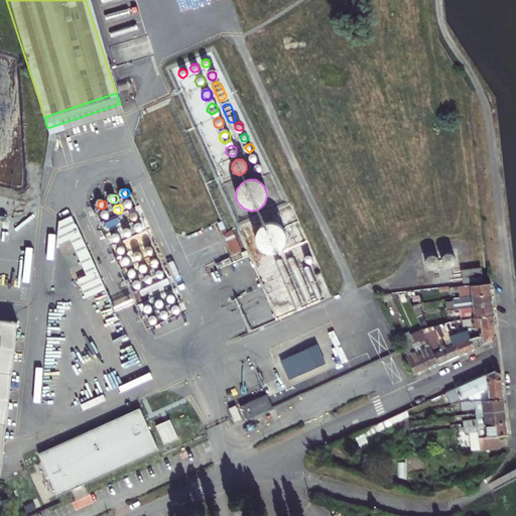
[(106,219),(109,218),(110,217),(111,215),(110,213),(108,211),(106,211),(105,211),(103,212),(102,213),(102,215),(103,218),(106,219)]
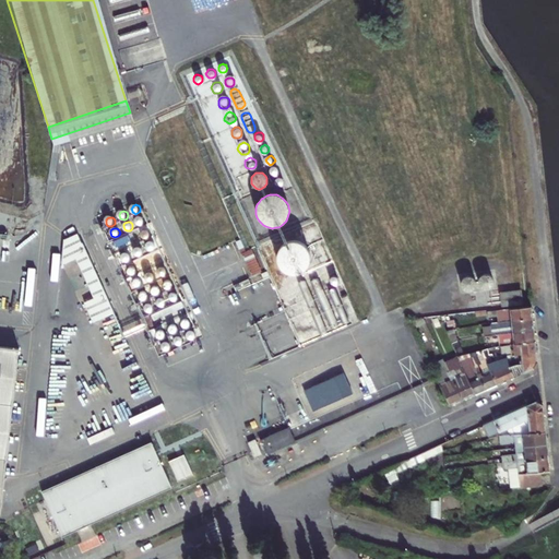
[(134,246),(137,246),(138,246),(140,245),(140,242),(141,241),(140,239),(140,238),(138,237),(137,236),(134,237),(133,238),(132,239),(131,241),(132,242),(133,245),(134,246)]
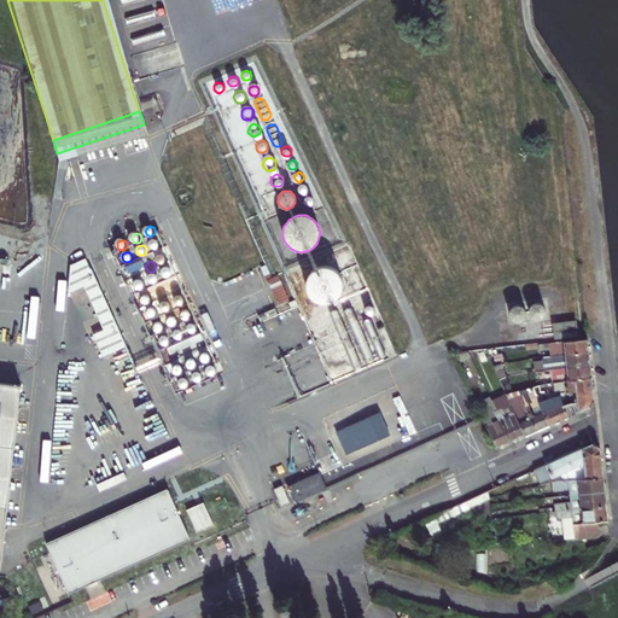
[(165,275),(168,277),(169,277),(172,277),(173,275),(174,274),(175,272),(174,269),(174,268),(172,267),(170,267),(168,267),(167,268),(165,269),(164,272),(165,275)]
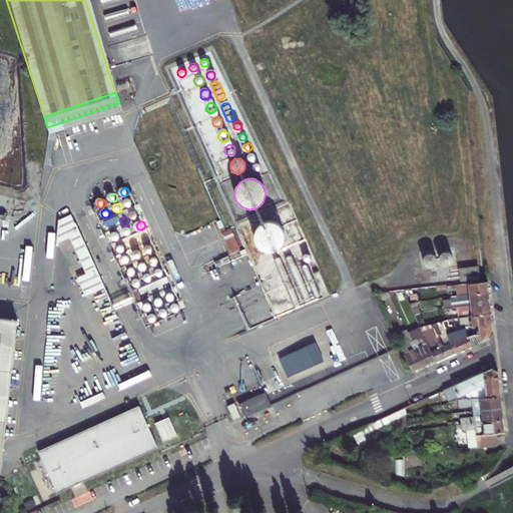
[(284,240),(285,237),(285,234),(284,231),(282,228),(280,226),(278,224),(275,222),(273,221),(270,221),(267,221),(264,222),(261,224),(259,226),(257,228),(254,231),(253,233),(253,236),(253,239),(254,242),(257,245),(259,247),(261,249),(263,251),(266,251),(269,252),(272,252),(275,251),(278,249),(280,247),(282,245),(284,242),(284,240)]
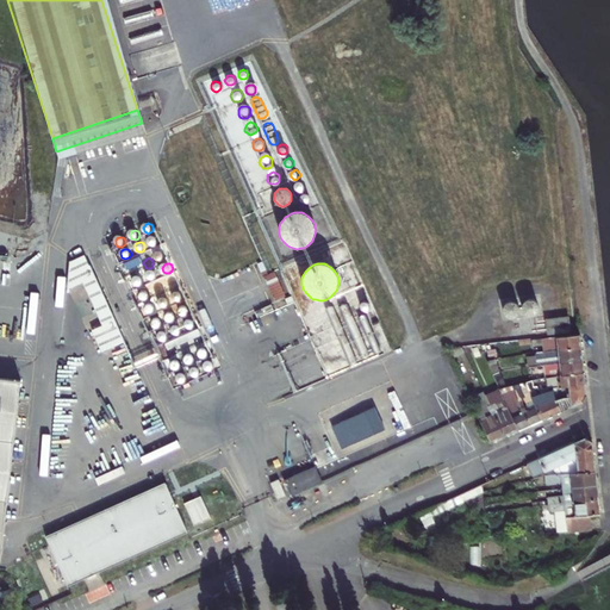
[(129,274),(132,275),(135,275),(136,274),(137,273),(138,271),(137,269),(136,267),(135,266),(132,266),(131,266),(129,267),(129,269),(128,271),(129,274)]
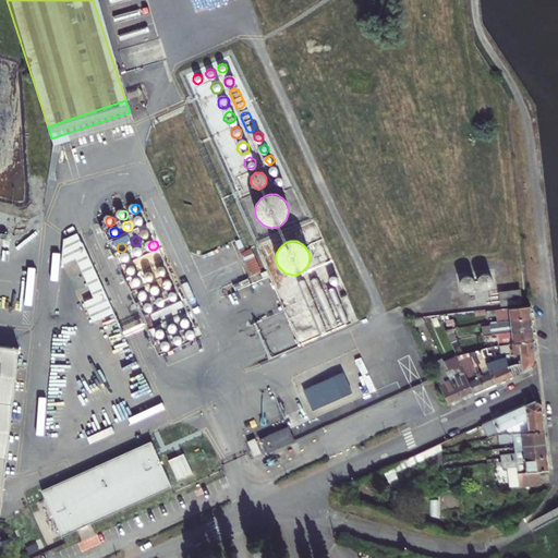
[(123,261),(126,262),(129,262),(130,261),(131,259),(132,257),(131,256),(131,254),(129,253),(128,253),(125,253),(124,254),(123,256),(122,257),(123,259),(123,261)]
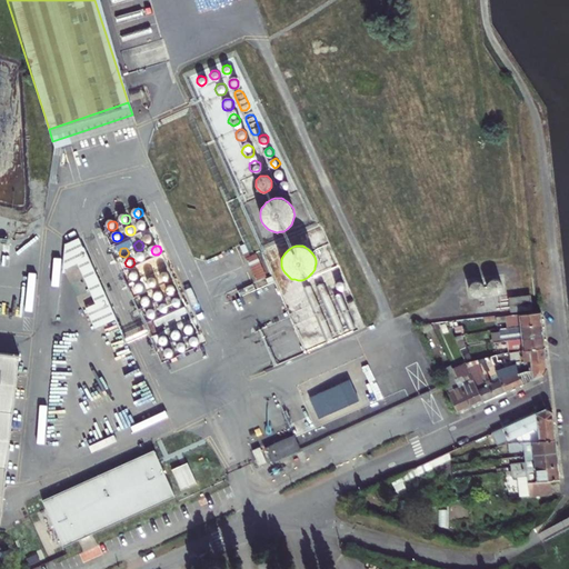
[(158,265),(159,268),(160,268),(162,269),(165,269),(166,268),(167,266),(167,265),(167,262),(165,260),(162,259),(160,260),(159,261),(158,262),(158,265)]
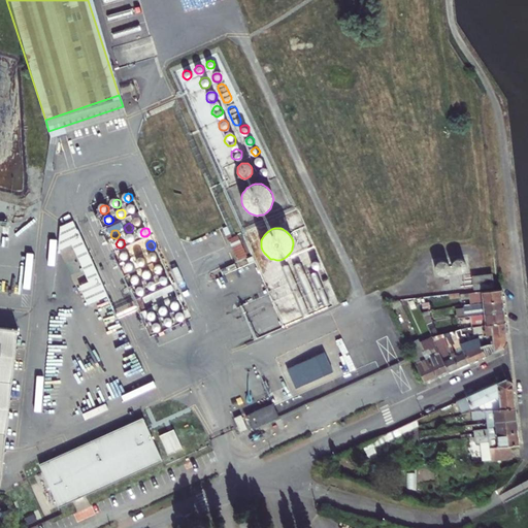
[(136,254),(139,255),(140,255),(142,254),(142,253),(143,251),(142,249),(142,248),(140,246),(139,246),(137,246),(136,248),(135,249),(134,251),(136,254)]
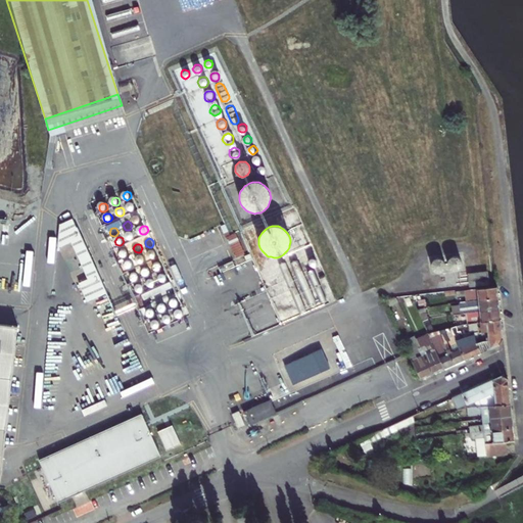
[(150,255),(153,256),(155,256),(156,255),(158,252),(156,249),(155,248),(153,248),(152,248),(150,249),(150,250),(149,252),(150,254),(150,255)]
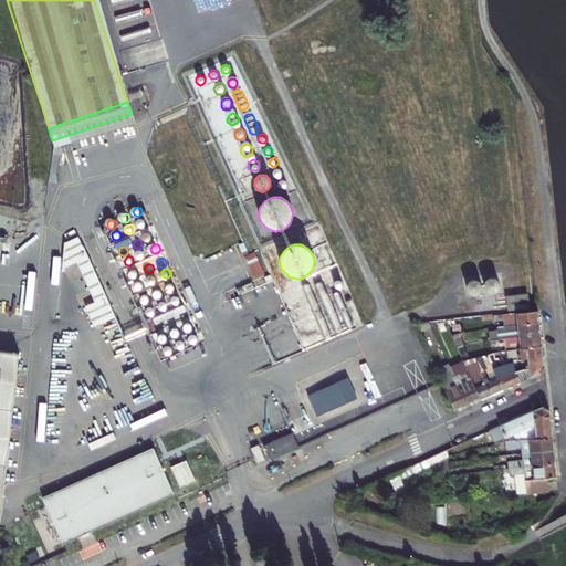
[(502,289),(501,284),(500,282),(498,280),(494,279),(491,279),(490,279),(488,281),(485,283),(484,286),(484,289),(486,293),(489,295),(490,296),(491,296),(493,296),(495,296),(498,295),(500,293),(501,291),(502,289)]
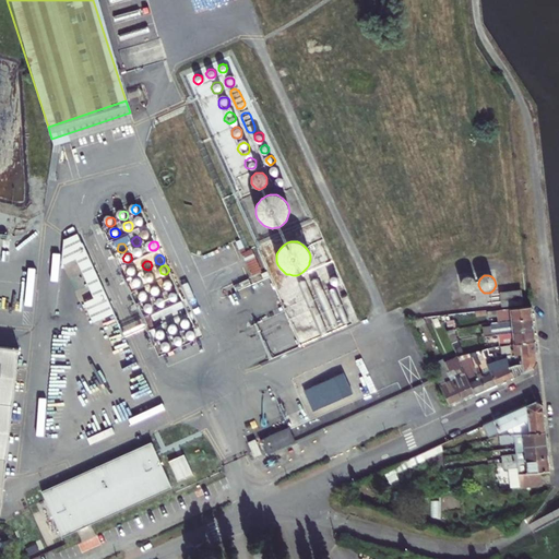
[(462,293),(465,295),(468,295),(473,294),(474,294),(476,292),(476,289),(477,287),(476,284),(475,282),(473,280),(472,278),(468,278),(464,280),(462,282),(460,285),(460,288),(462,293)]
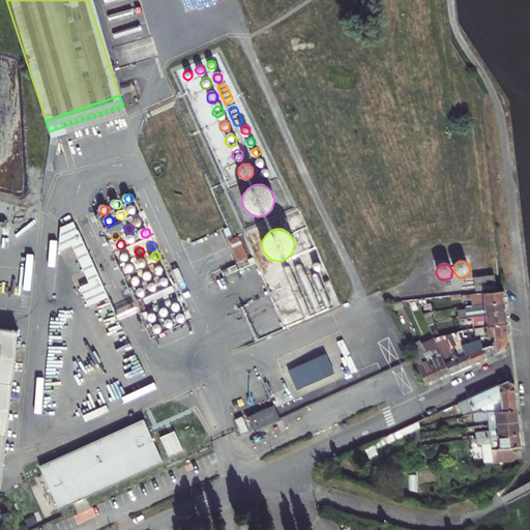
[(158,272),(160,274),(163,274),(164,274),(166,273),(166,272),(166,268),(166,267),(164,266),(163,266),(160,266),(159,267),(158,268),(157,270),(158,272)]
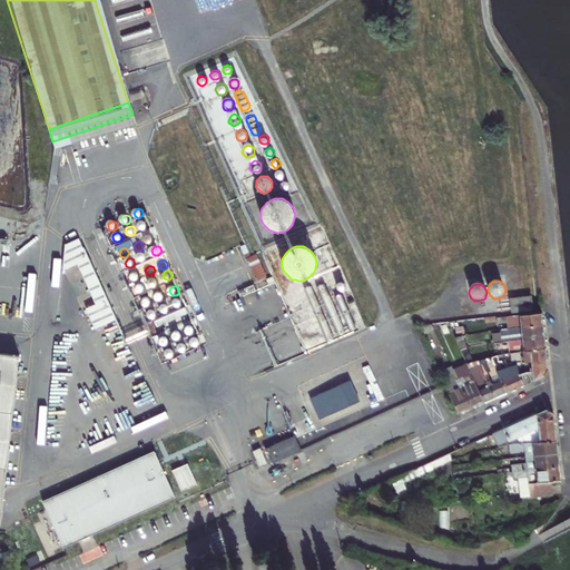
[(157,300),(160,302),(161,302),(164,302),(165,301),(166,300),(166,297),(166,295),(165,294),(164,293),(161,293),(160,293),(158,294),(157,295),(157,297),(157,300)]
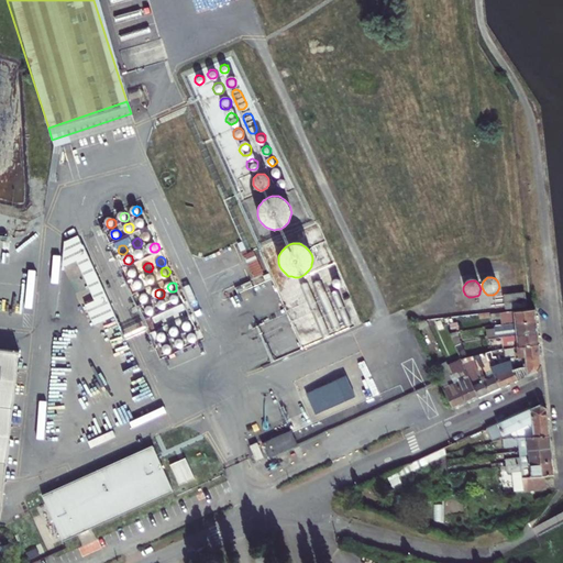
[(141,301),(142,304),(144,305),(145,305),(147,305),(148,304),(150,301),(151,300),(150,298),(148,297),(147,296),(145,295),(144,296),(142,297),(141,298),(141,300),(141,301)]
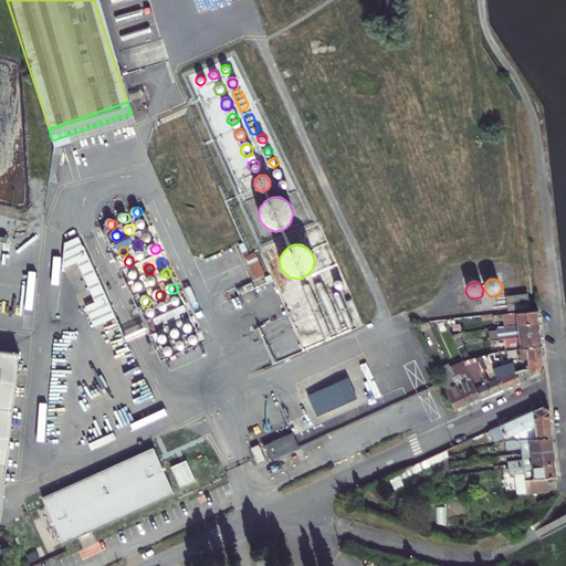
[(504,301),(505,314),(507,313),(526,312),(525,299),(504,301)]
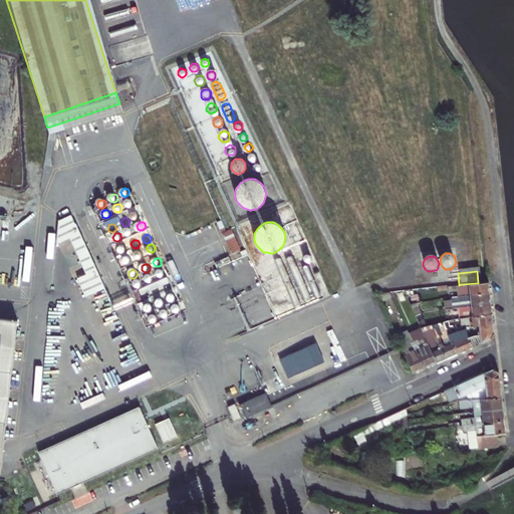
[(147,281),(150,282),(152,282),(153,281),(154,278),(154,276),(153,275),(152,274),(150,274),(147,275),(146,276),(146,278),(146,279),(147,281)]
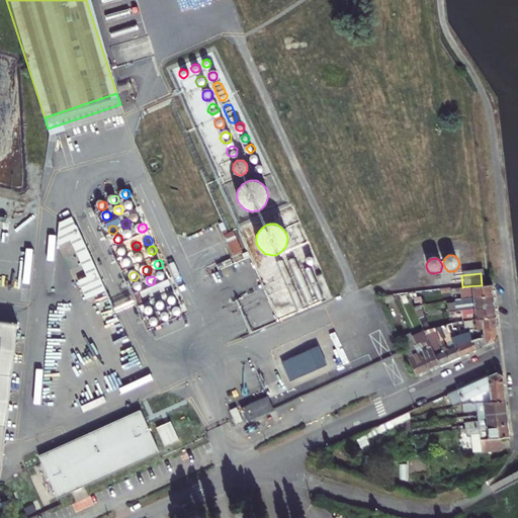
[(482,285),(464,286),(465,299),(494,295),(493,283),(482,285)]
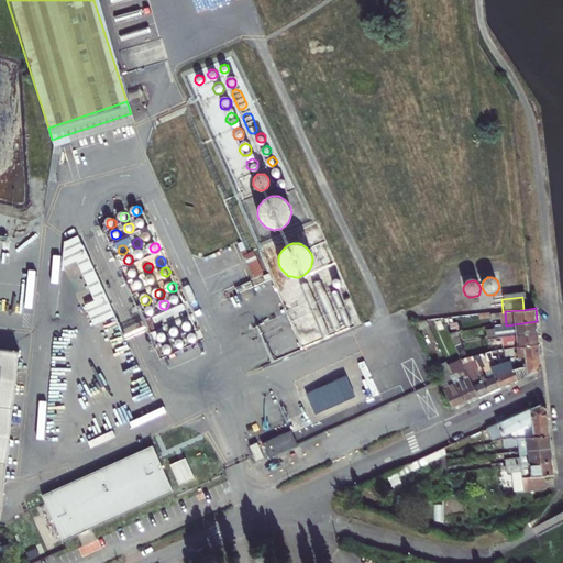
[(186,327),(188,330),(190,330),(191,330),(194,329),(195,327),(195,326),(195,323),(191,321),(188,321),(187,322),(186,323),(186,326),(186,327)]
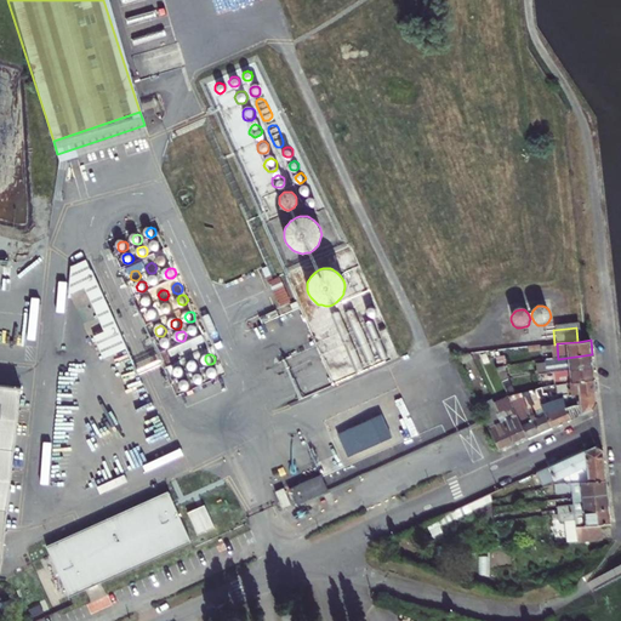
[(592,354),(558,359),(560,370),(593,366),(592,354)]
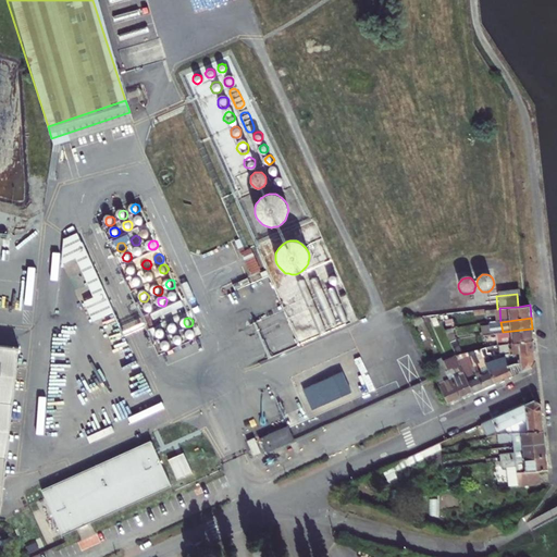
[(171,327),(172,331),(174,332),(175,333),(178,331),(180,330),(181,327),(180,326),(178,324),(177,323),(175,323),(174,323),(172,324),(172,326),(171,327)]
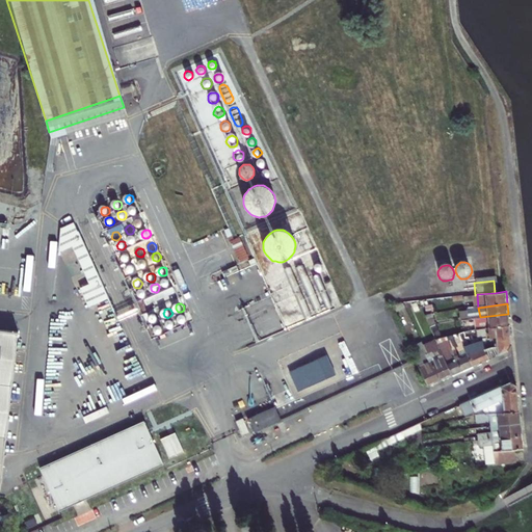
[(181,322),(184,323),(186,323),(187,322),(188,320),(188,319),(188,317),(187,316),(186,315),(184,314),(182,315),(181,316),(180,317),(180,320),(181,322)]
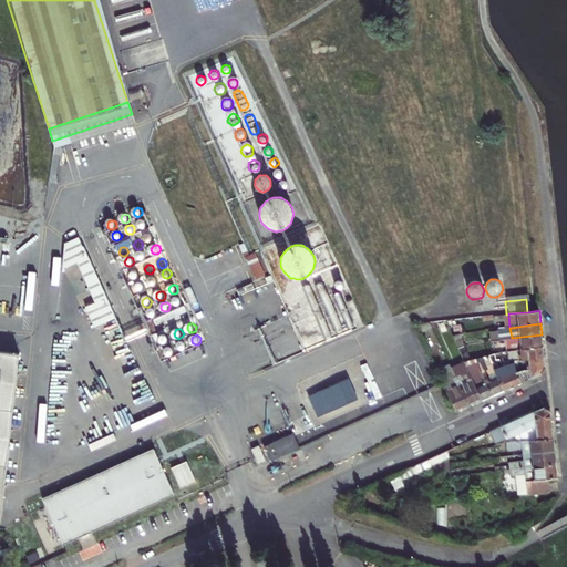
[(542,334),(512,338),(512,342),(522,341),(523,349),(544,346),(542,334)]
